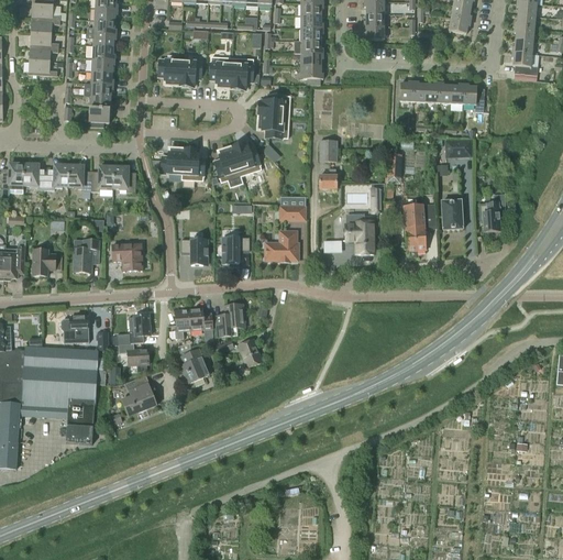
[(31,18),(59,20),(61,14),(53,14),(53,0),(35,0),(34,3),(32,3),(31,18)]
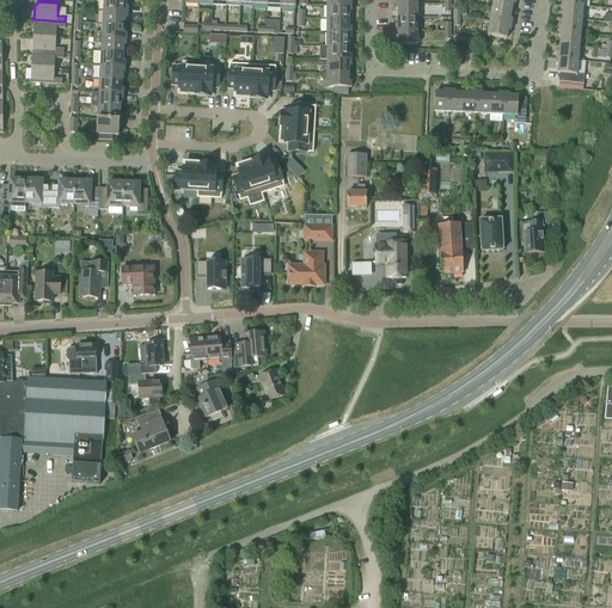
[(103,0),(103,8),(128,10),(128,4),(126,4),(126,0),(103,0)]
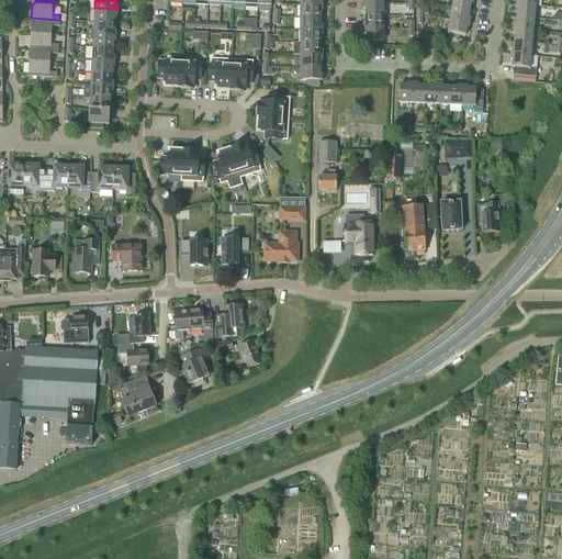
[(383,1),(363,0),(363,6),(366,6),(366,13),(383,13),(383,1)]
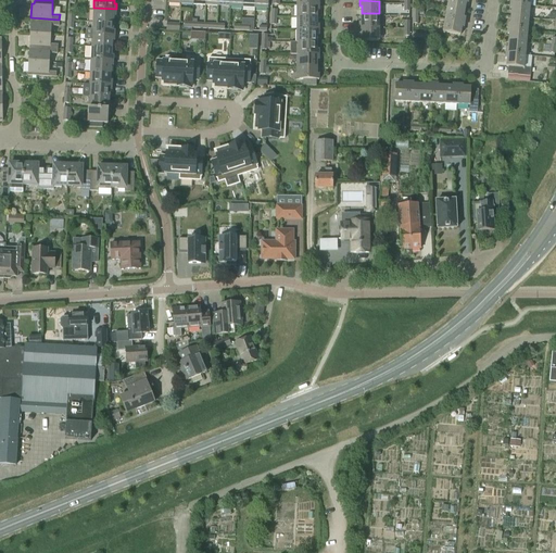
[(529,3),(510,1),(509,5),(512,7),(510,13),(528,15),(529,3)]
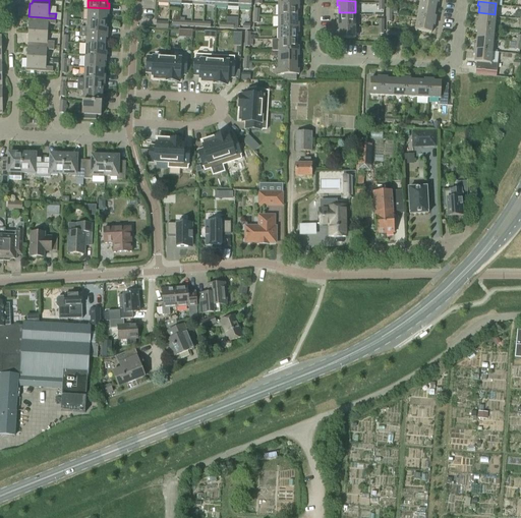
[(278,2),(278,13),(297,13),(297,7),(299,7),(299,2),(278,2)]
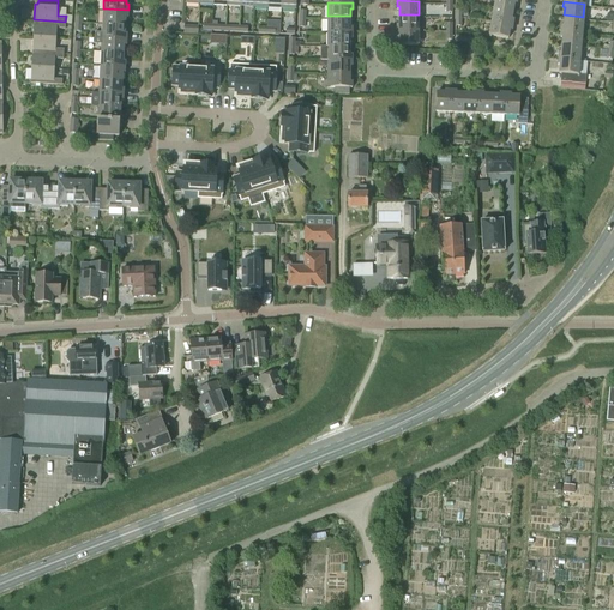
[(494,5),(492,18),(512,22),(513,17),(511,16),(513,8),(494,5)]
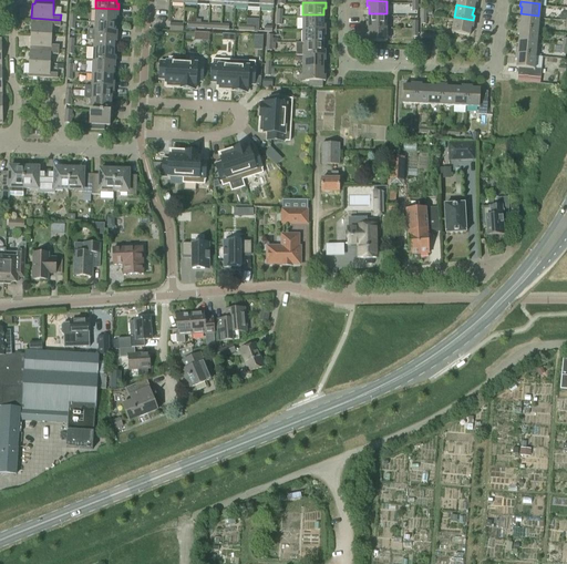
[(95,8),(95,20),(115,21),(116,13),(117,13),(119,9),(95,8)]
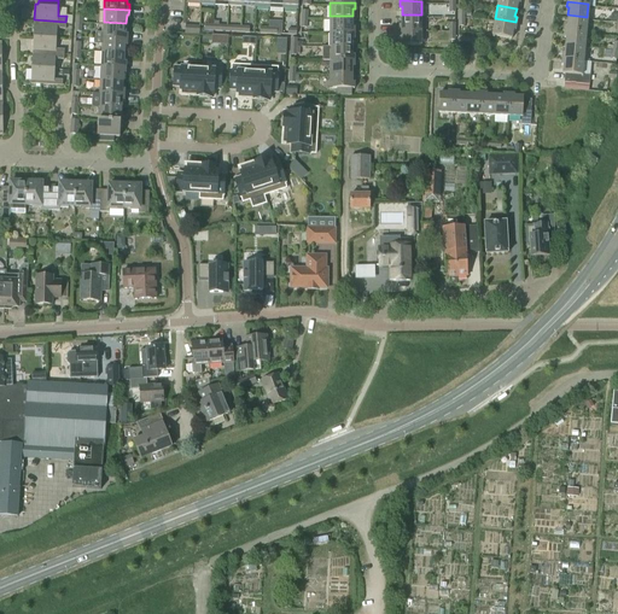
[(421,15),(402,15),(402,22),(400,22),(400,28),(421,28),(421,15)]
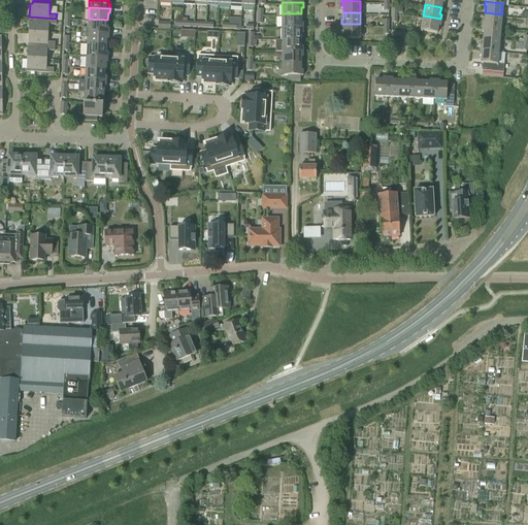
[(501,14),(485,12),(485,20),(483,20),(482,25),(500,26),(501,14)]
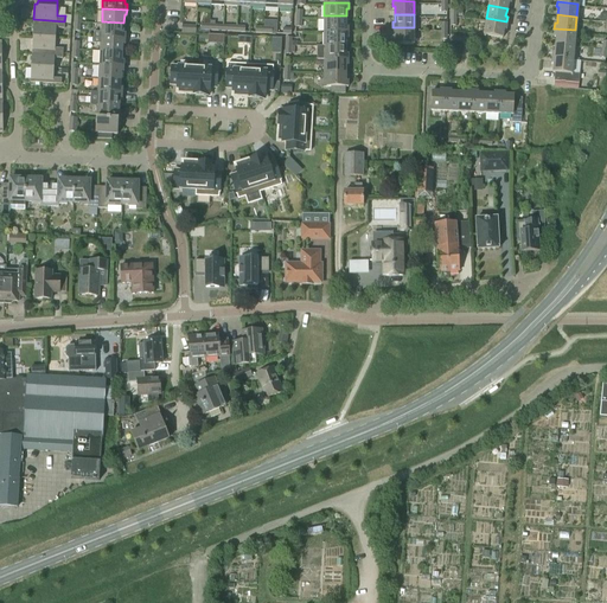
[(324,15),(324,30),(347,30),(349,24),(346,24),(346,15),(324,15)]
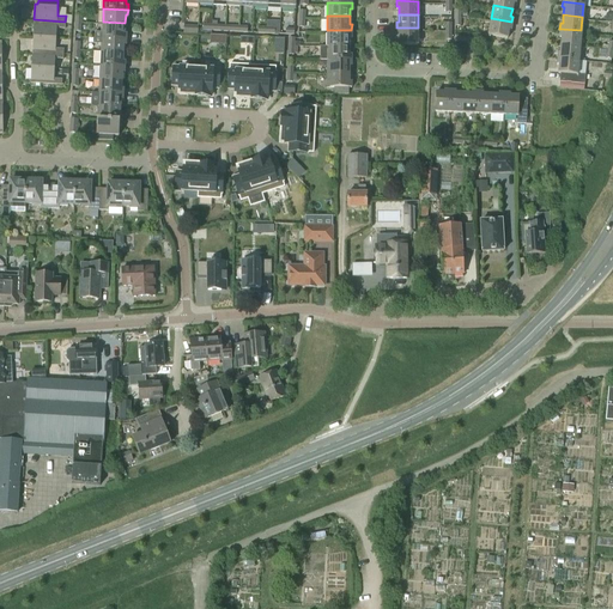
[(511,22),(491,18),(489,32),(508,36),(509,28),(511,28),(511,22)]
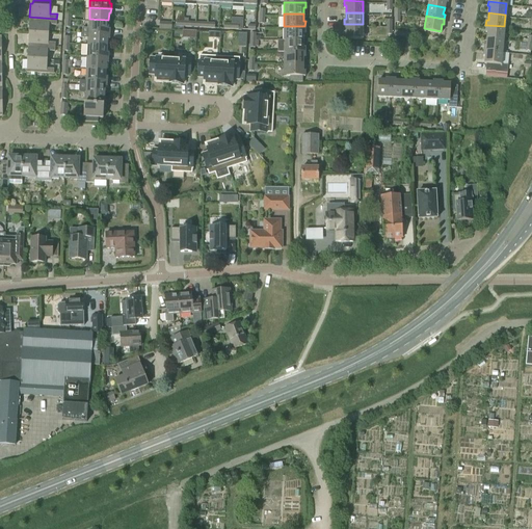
[(56,19),(29,17),(29,30),(49,31),(49,22),(56,23),(56,19)]
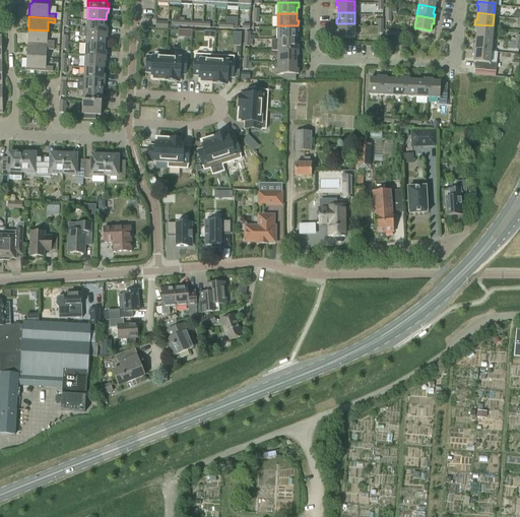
[(81,24),(80,29),(107,30),(108,26),(106,26),(106,19),(87,18),(86,25),(81,24)]
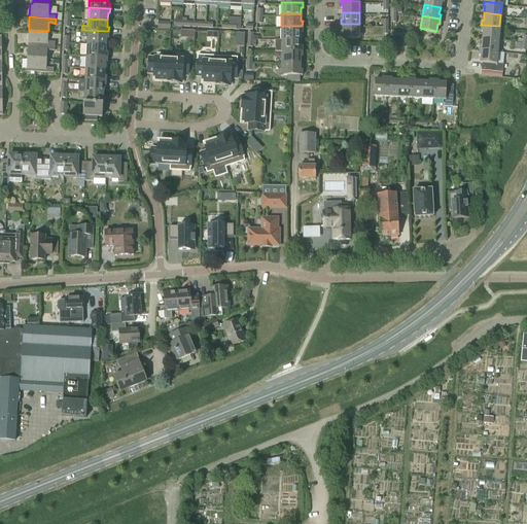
[(359,24),(341,24),(341,29),(342,29),(342,36),(359,36),(359,24)]
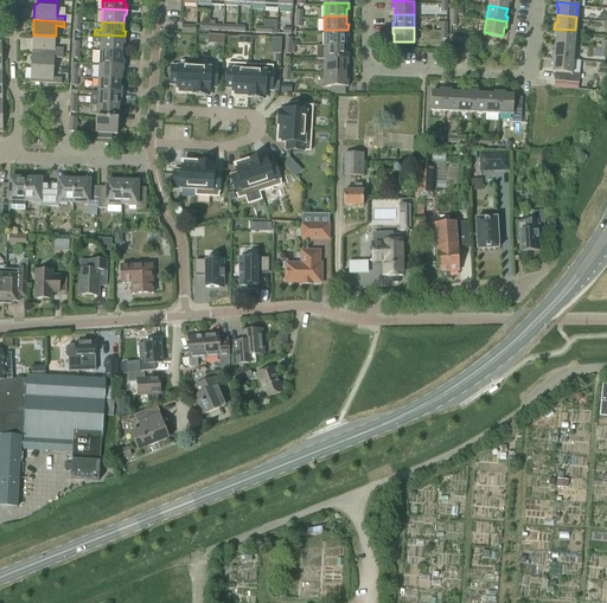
[(575,30),(554,29),(554,33),(556,33),(555,42),(574,44),(575,30)]
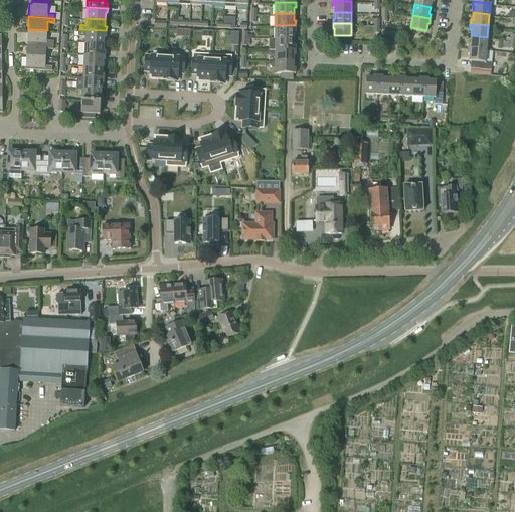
[(275,25),(275,36),(294,36),(294,30),(295,30),(295,25),(275,25)]
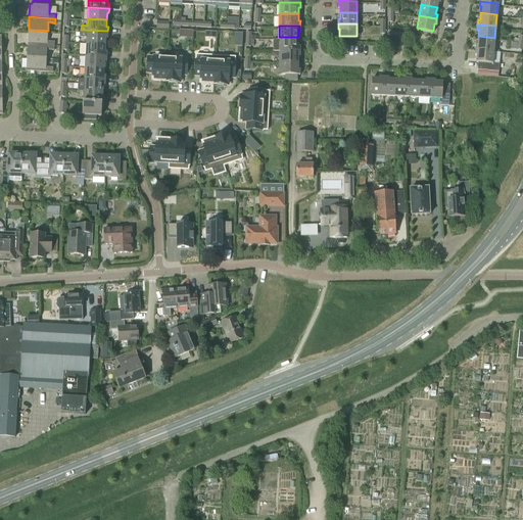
[(235,42),(243,42),(243,29),(235,29),(235,42)]
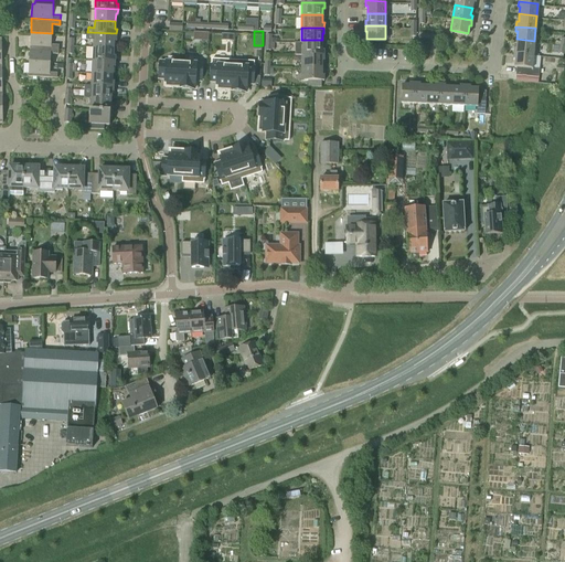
[(52,33),(31,32),(30,45),(59,48),(59,43),(51,42),(52,33)]
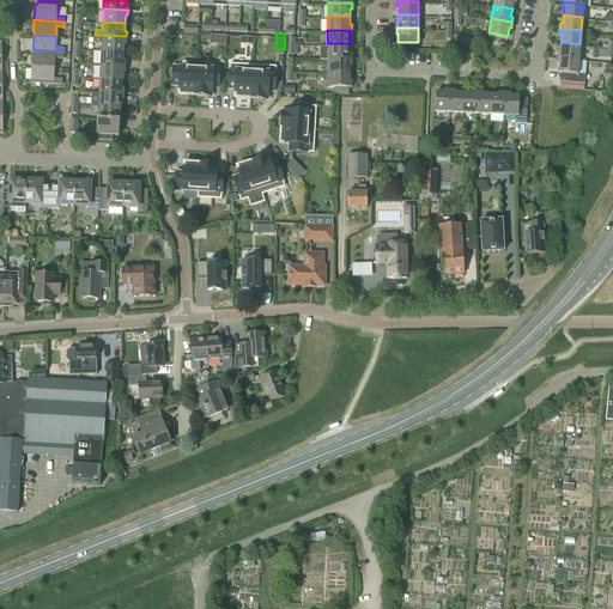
[(126,36),(95,35),(95,41),(102,42),(101,49),(123,50),(123,42),(126,42),(126,36)]
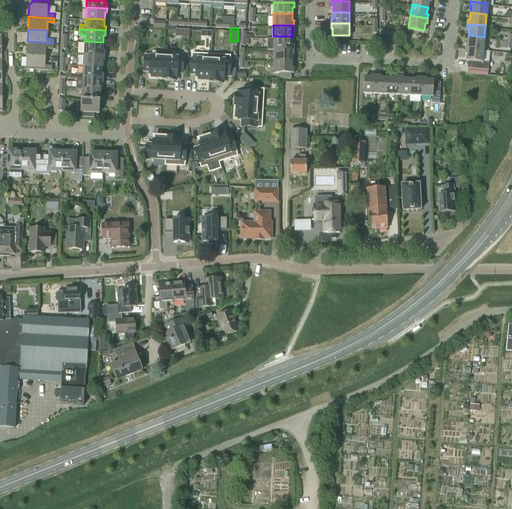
[(466,42),(465,46),(483,48),(484,37),(468,35),(467,42),(466,42)]
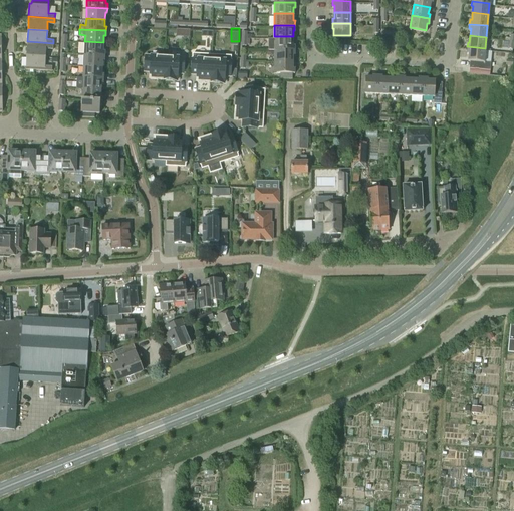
[(274,36),(268,36),(268,47),(274,48),(294,48),(294,43),(293,43),(293,36),(274,36)]
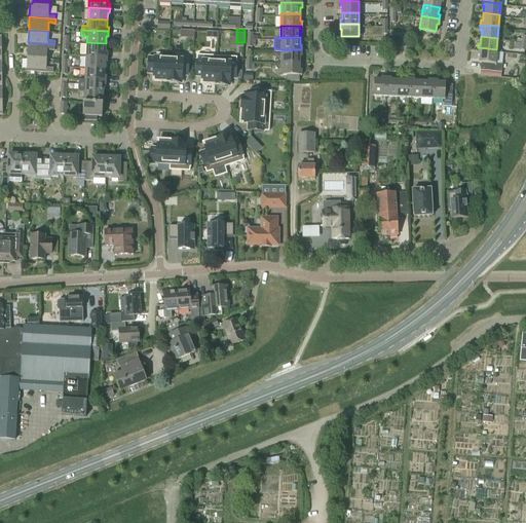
[(28,42),(27,55),(46,57),(47,47),(54,48),(54,44),(28,42)]
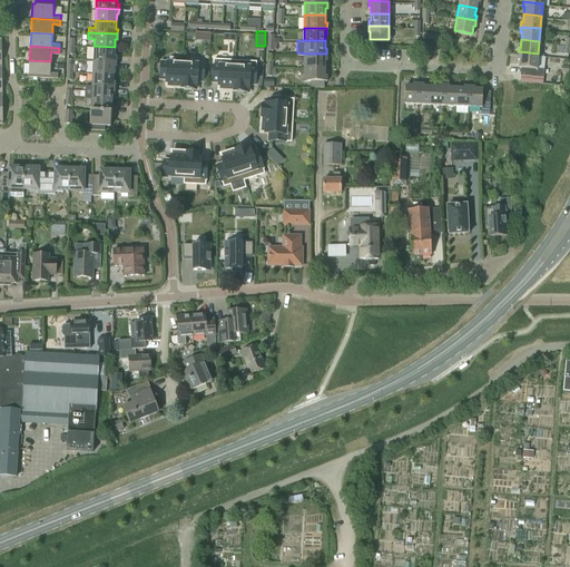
[(115,47),(94,46),(94,58),(116,59),(116,54),(115,54),(115,47)]
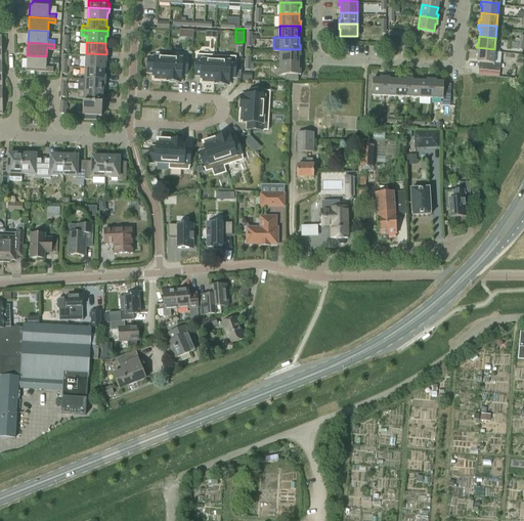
[(494,49),(476,47),(476,52),(478,52),(477,59),(479,60),(478,68),(499,70),(500,61),(493,60),(494,49)]
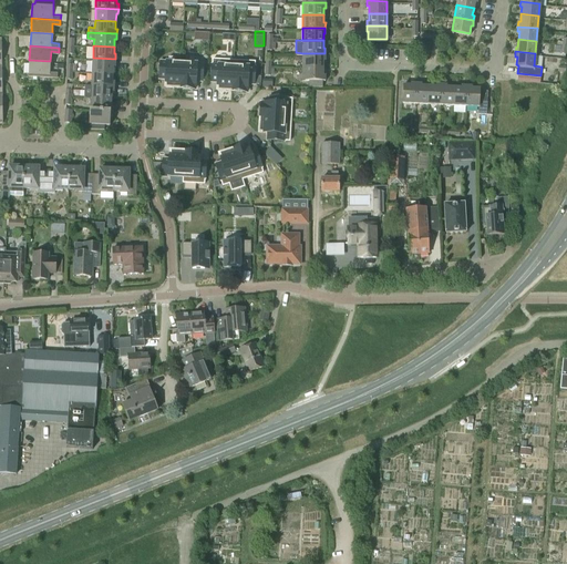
[(325,53),(302,53),(302,65),(323,65),(323,58),(325,58),(325,53)]
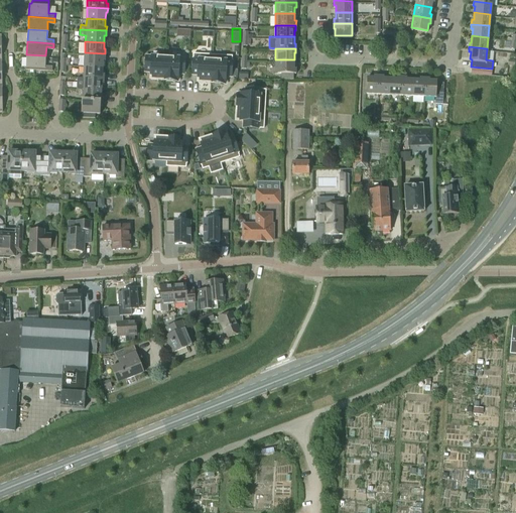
[(194,51),(192,71),(199,71),(199,80),(211,81),(213,52),(194,51)]
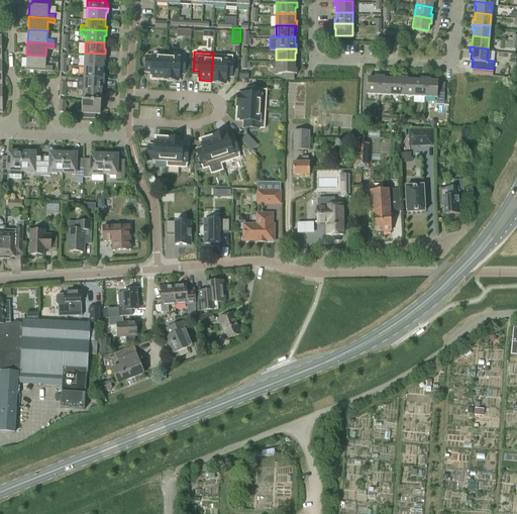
[(85,53),(84,65),(103,66),(103,59),(105,59),(105,54),(85,53)]
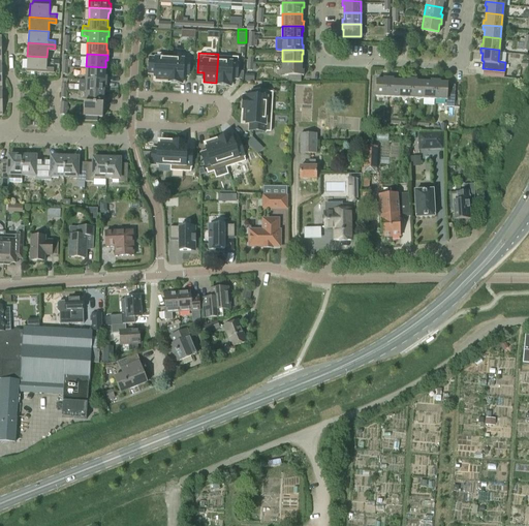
[(218,54),(216,83),(229,83),(229,74),(237,74),(238,55),(218,54)]
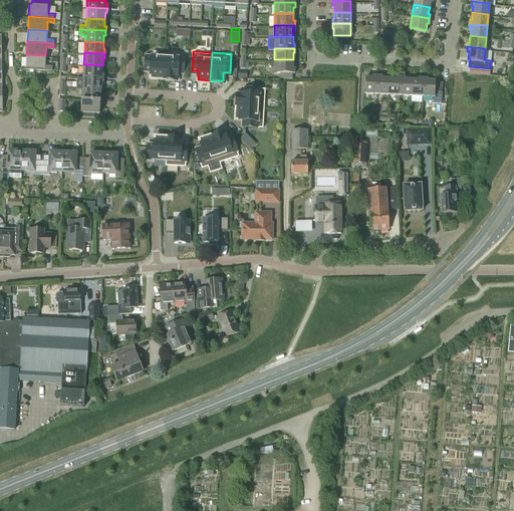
[(152,68),(151,76),(164,77),(165,54),(146,53),(145,67),(152,68)]
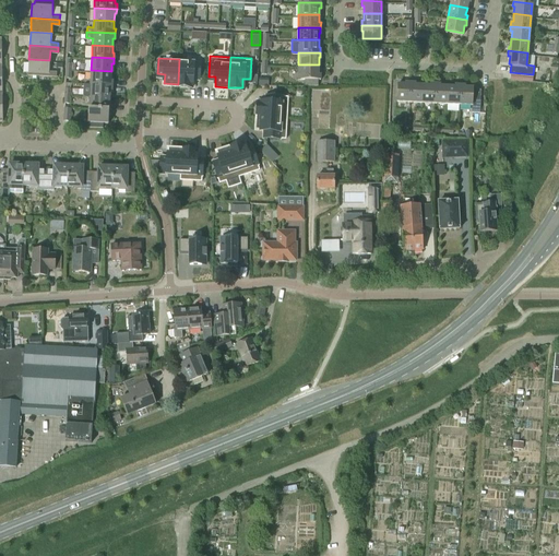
[(49,60),(28,59),(27,73),(56,74),(57,70),(49,69),(49,60)]
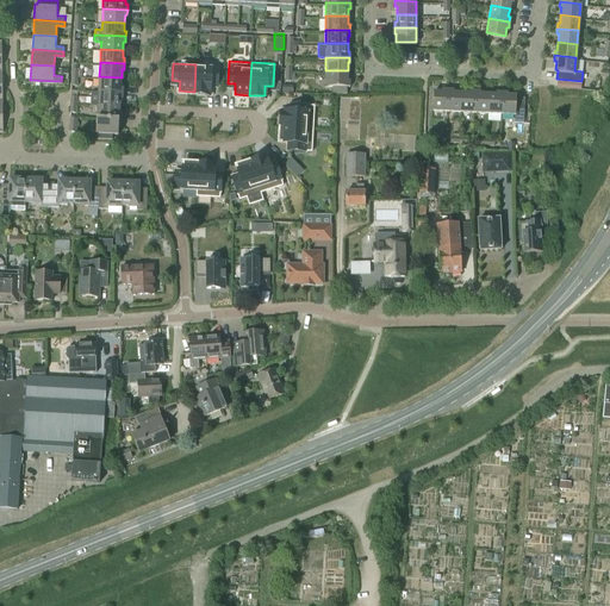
[(194,92),(209,93),(209,82),(217,82),(218,66),(195,64),(194,92)]
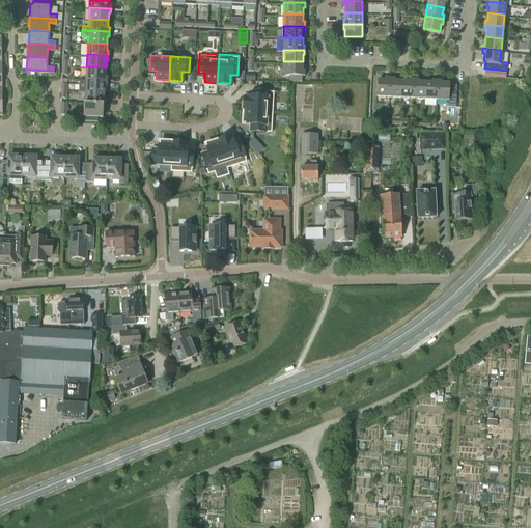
[(303,61),(283,61),(283,74),(289,74),(289,79),(302,79),(302,74),(304,74),(304,68),(303,68),(303,61)]
